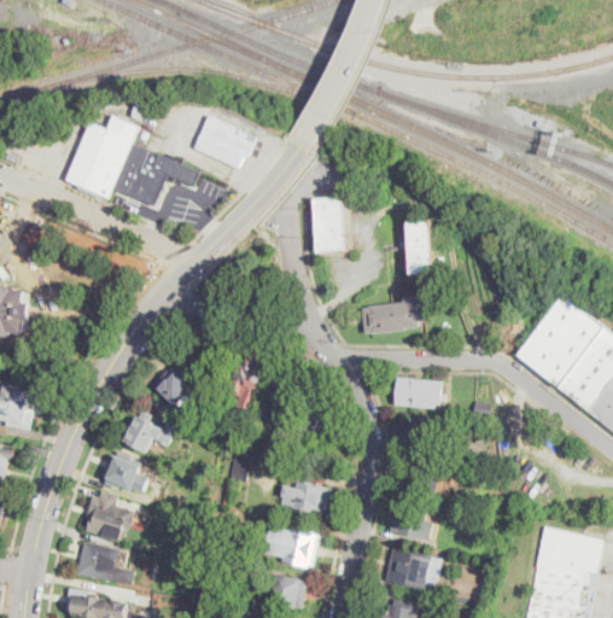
[(140,118),(130,115),(139,98),(147,103),(140,118)]
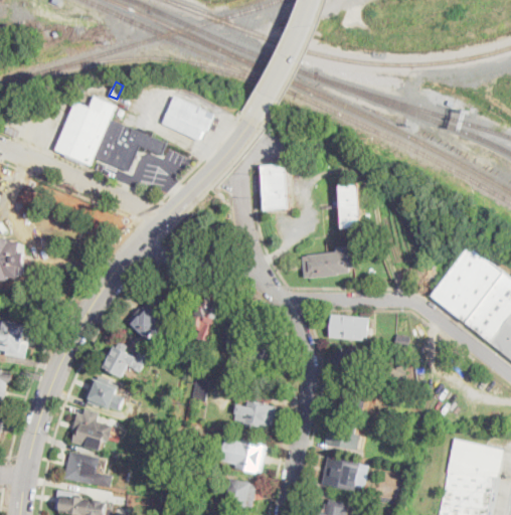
[(115,105),(88,164),(81,162),(80,165),(61,157),(63,153),(54,150),(69,113),(74,101),(89,107),(93,96),(115,105)]
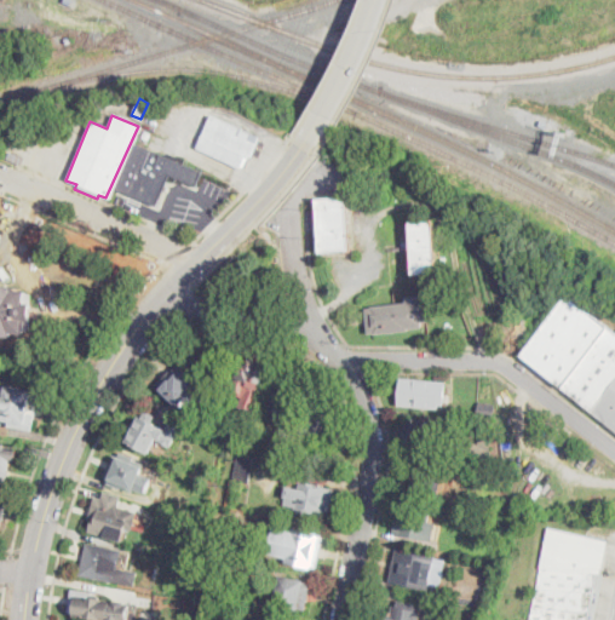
[(257,137),(248,159),(242,156),(237,166),(233,164),(195,148),(210,115),(240,128),(240,130),(257,137)]
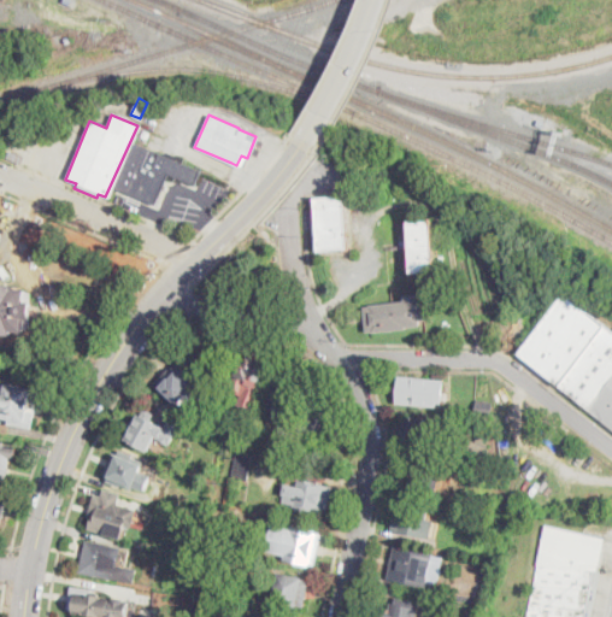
[(131,144),(199,172),(193,186),(165,175),(152,205),(112,188),(131,144)]
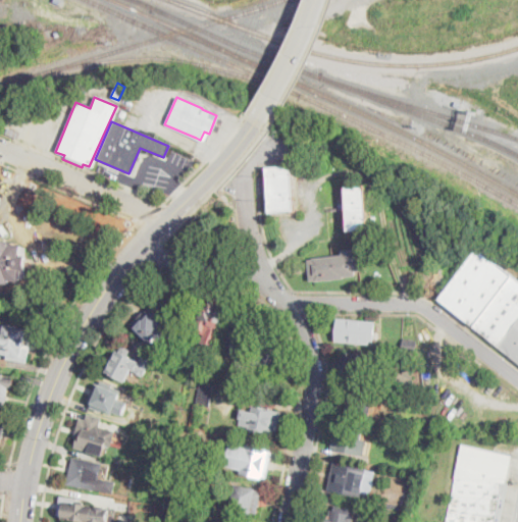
[(15,138),(4,133),(6,126),(18,132),(15,138)]
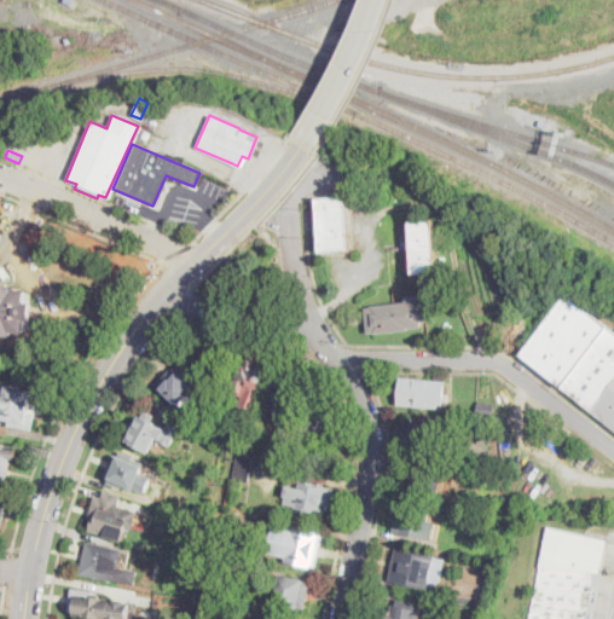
[(366,184),(365,171),(374,169),(375,184),(366,184)]
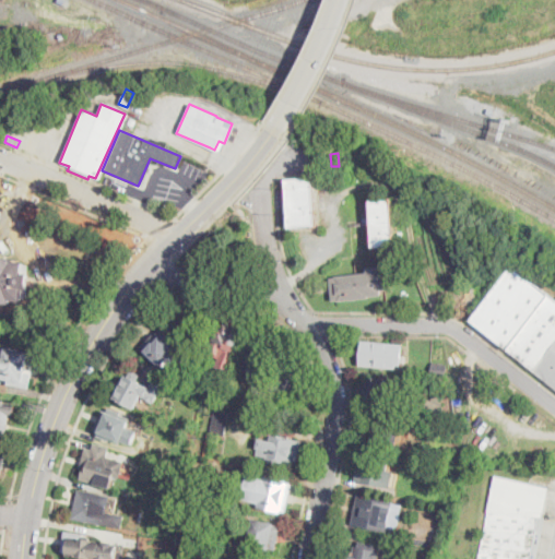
[(313,226),(286,228),(282,179),(309,177),(313,226)]
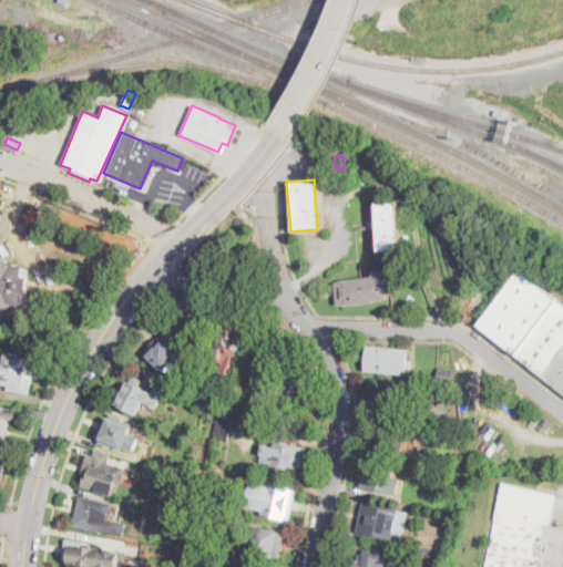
[(397,250),(375,251),(372,203),(395,202),(397,250)]
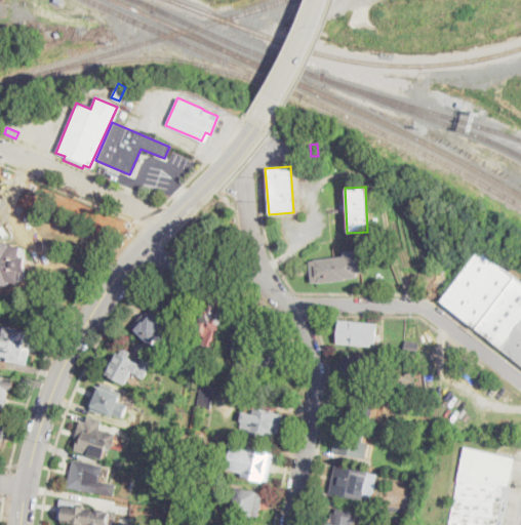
[(21,246),(19,256),(25,256),(24,273),(19,272),(18,283),(7,282),(7,286),(0,285),(0,242),(9,243),(9,246),(21,246)]
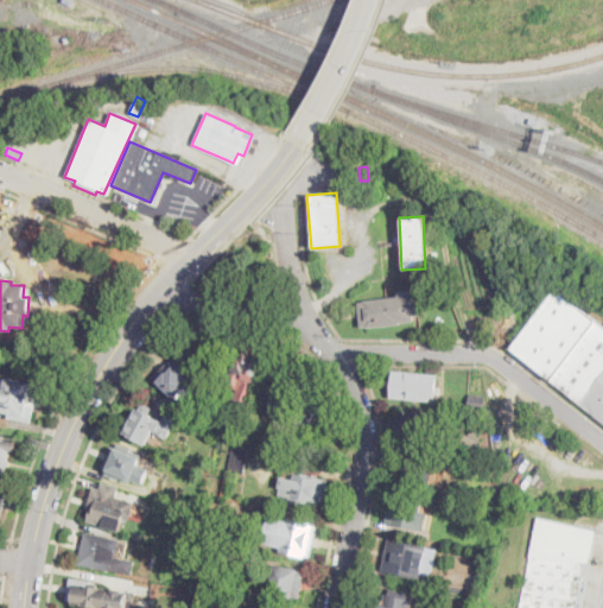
[(602,424),(506,349),(552,290),(602,329),(602,424)]
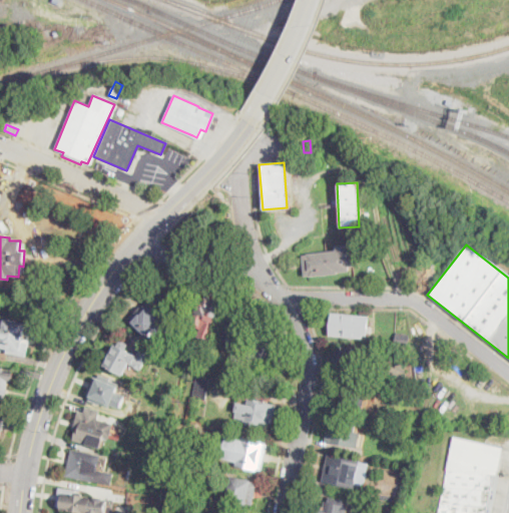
[(336,274),(303,278),(303,276),(301,276),(299,257),(305,255),(305,253),(338,250),(340,270),(336,270),(336,274)]
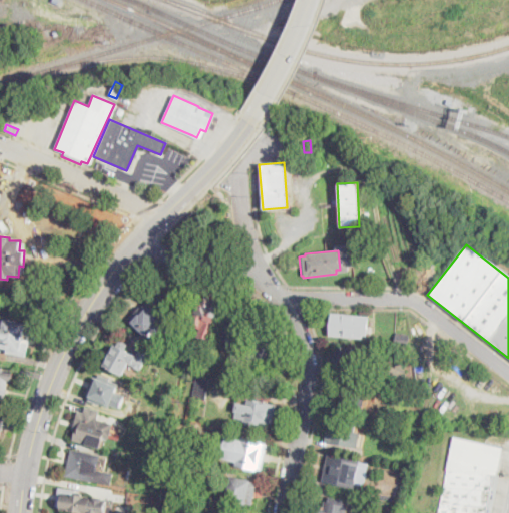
[(205,294),(216,299),(217,296),(223,299),(212,323),(209,321),(207,325),(204,323),(201,329),(189,323),(200,298),(203,299),(205,294)]
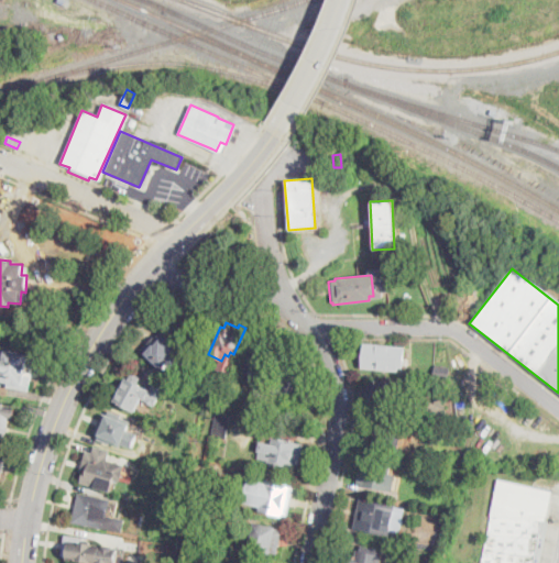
[(186,360),(175,372),(168,366),(164,371),(162,368),(160,371),(142,353),(144,352),(141,350),(159,331),(186,359),(187,360),(186,360)]
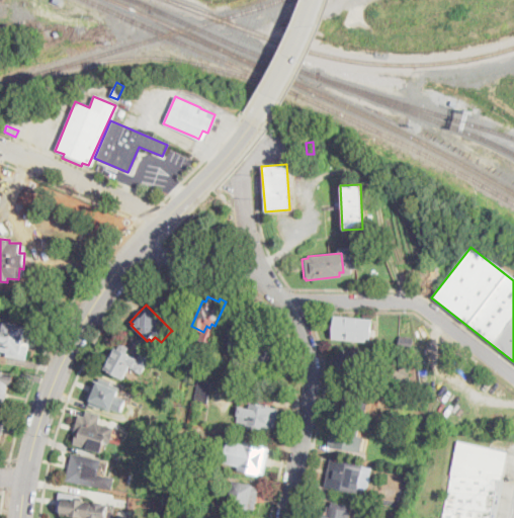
[(369,337),(369,339),(365,339),(365,342),(330,339),(332,316),(371,320),(369,337)]
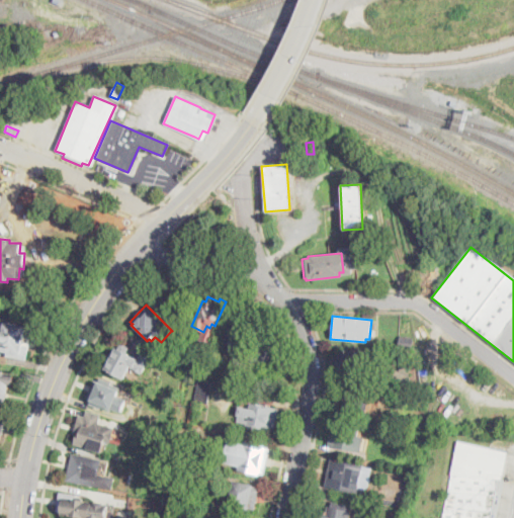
[(248,325),(239,348),(223,342),(232,318),(248,325)]
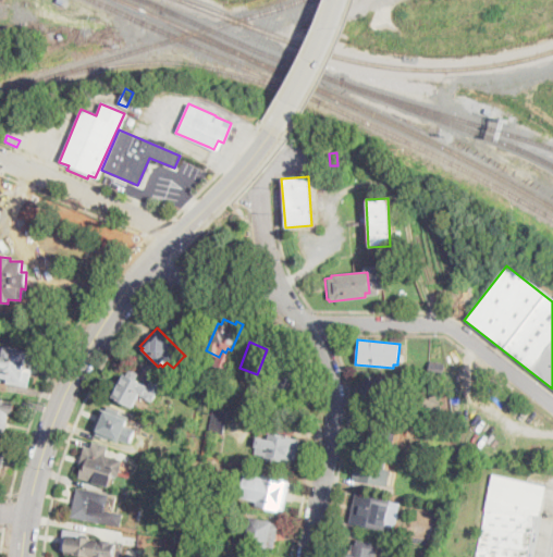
[(28,372),(26,386),(4,383),(5,376),(0,375),(0,347),(26,351),(26,354),(32,354),(28,372)]
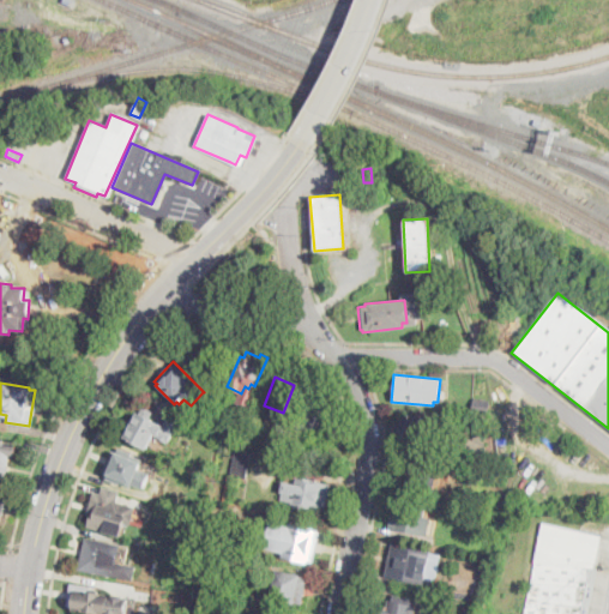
[(487,401),(486,416),(469,414),(471,398),(487,401)]
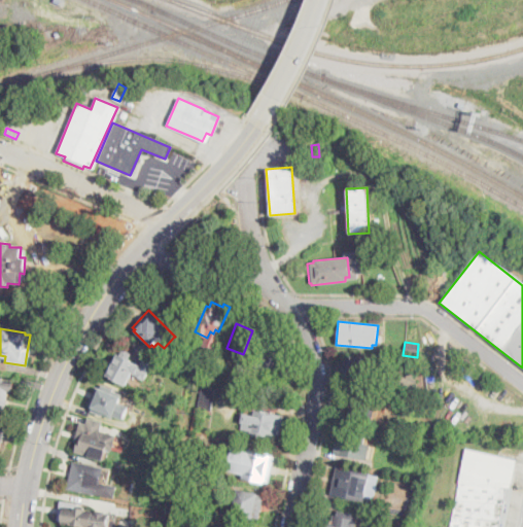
[(281,353),(272,375),(267,372),(264,379),(254,375),(257,369),(251,366),(260,344),(281,353)]
